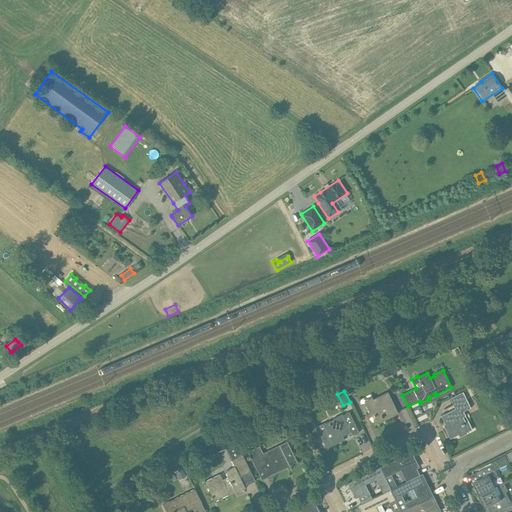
[(398,414),(388,392),(364,404),(375,425),(398,414)]
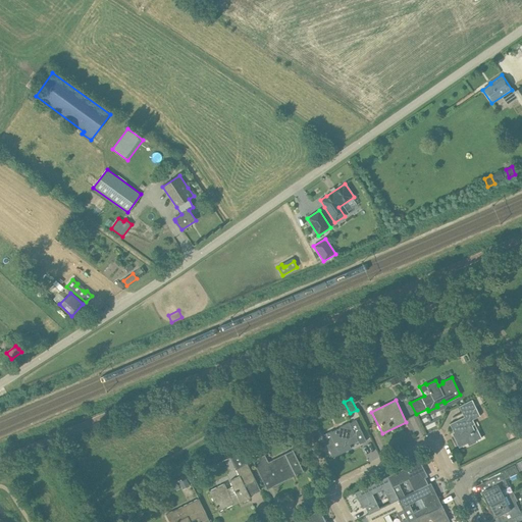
[(474,424),(472,420),(480,416),(472,400),(459,406),(462,414),(465,413),(466,416),(451,424),(451,423),(450,424),(454,432),(455,432),(457,434),(454,436),(459,448),(467,444),(468,446),(476,441),(476,440),(481,438),(477,429),(474,431),(472,425),(474,424)]
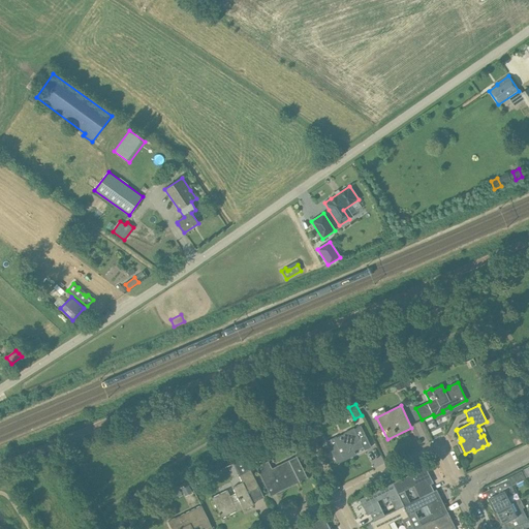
[(310,427),(312,433),(318,430),(315,425),(310,427)]
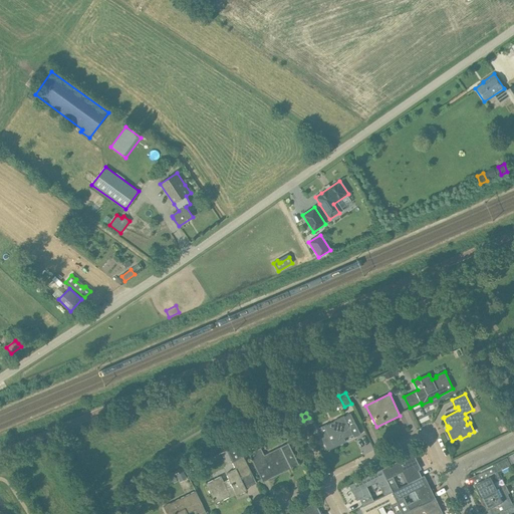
[(326,424),(317,429),(327,451),(341,444),(340,442),(344,440),(343,439),(352,434),(354,438),(360,435),(350,414),(344,417),(343,416),(333,421),(334,421),(326,425),(326,424)]
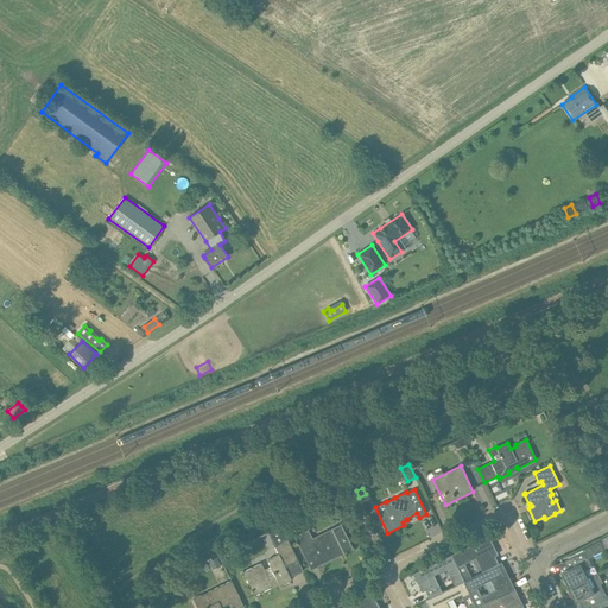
[(284,533),(285,534),(295,530),(291,523),(282,527),(284,531),(284,533)]
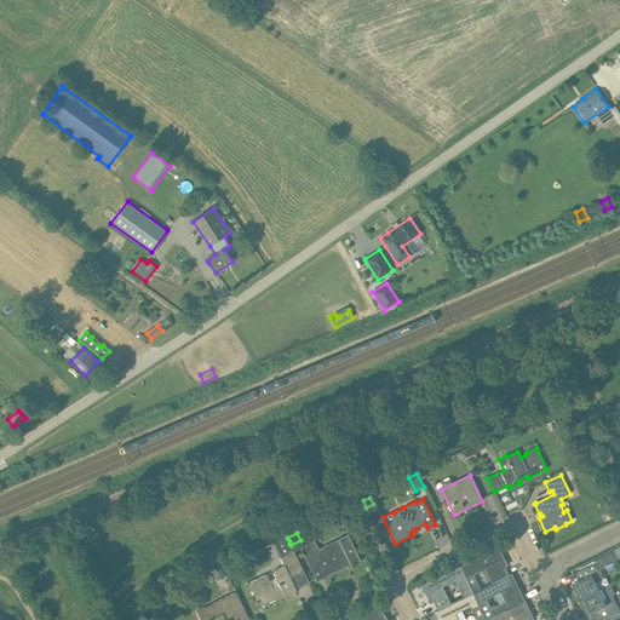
[(314,540),(299,547),(317,583),(325,579),(322,575),(348,563),(349,567),(361,561),(348,534),(336,539),(337,540),(317,549),(314,540)]
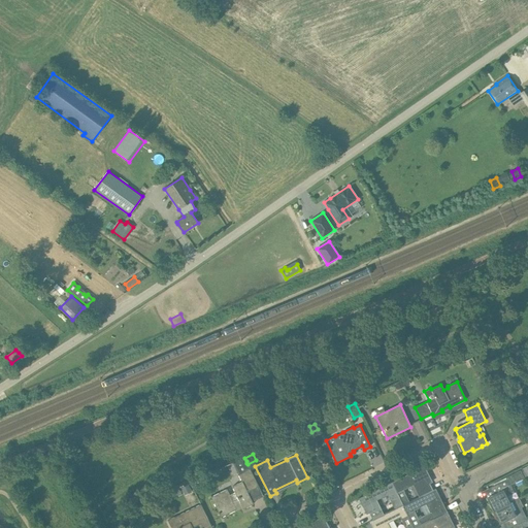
[(421,495),(433,490),(426,475),(429,474),(425,466),(392,482),(397,494),(403,491),(402,489),(415,483),(421,495)]
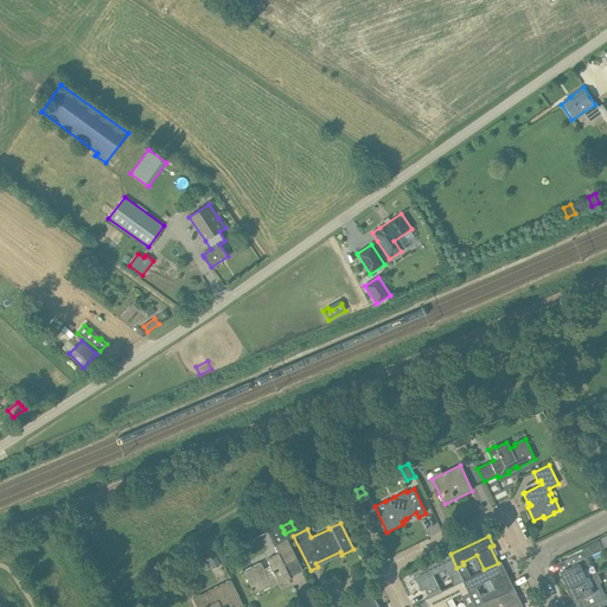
[(261,562),(242,572),(246,577),(249,585),(254,594),(272,586),(272,585),(278,581),(280,585),(292,579),(283,563),(296,557),(291,547),(287,540),(287,538),(274,545),(279,554),(267,558),(270,566),(269,567),(263,569),(261,562)]
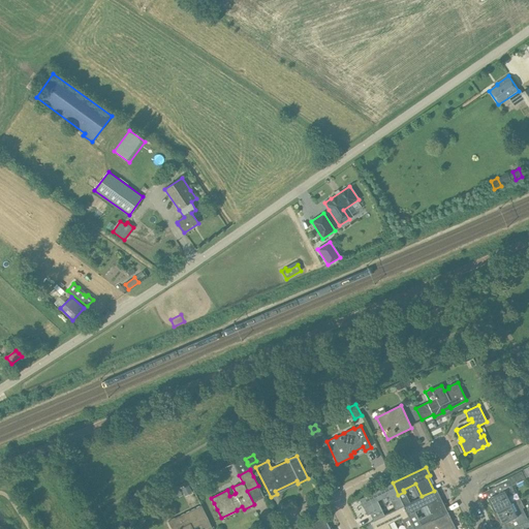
[(511,504),(508,496),(515,492),(512,486),(528,478),(524,469),(512,474),(514,477),(492,489),(495,495),(489,498),(492,504),(493,504),(497,511),(511,504)]
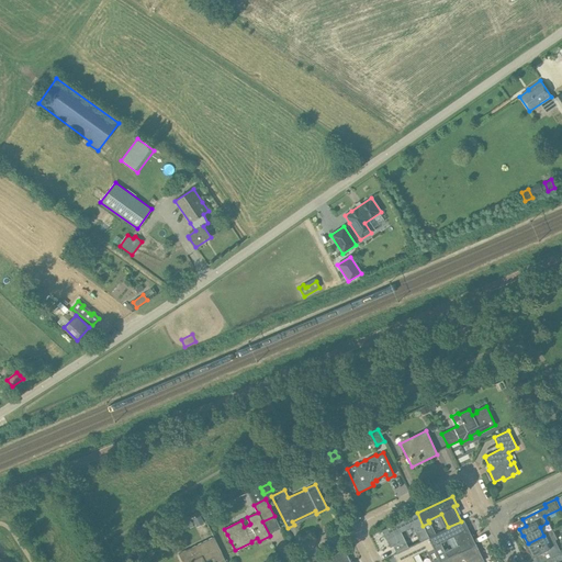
[(415,525),(422,540),(428,537),(426,531),(423,525),(417,513),(382,530),(386,539),(389,538),(396,553),(407,547),(402,534),(401,532),(415,525)]
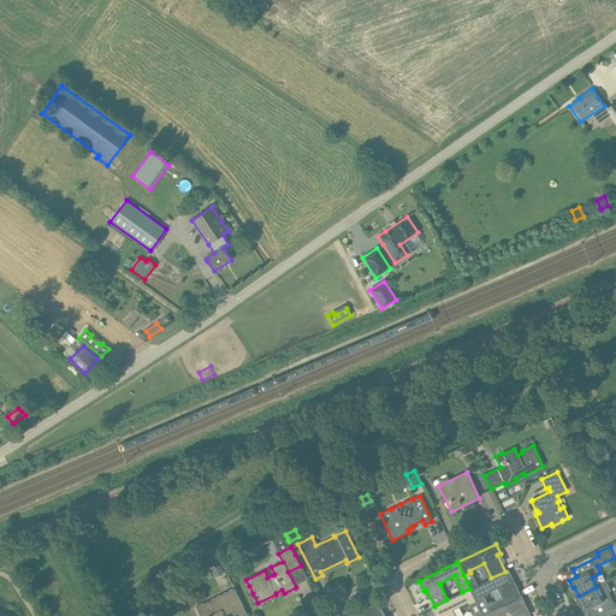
[(224,574),(219,566),(212,569),(215,578),(224,574)]
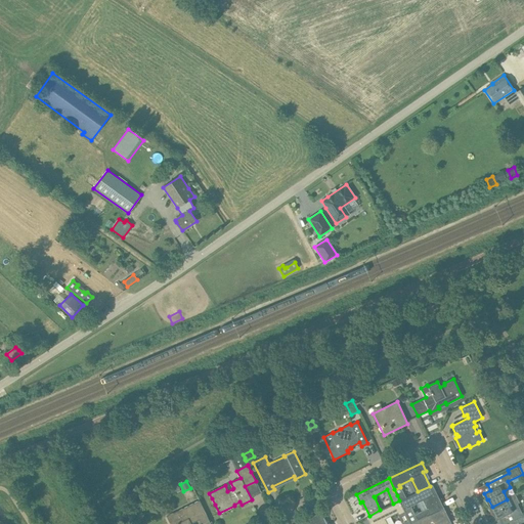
[(437,503),(434,495),(436,493),(432,485),(430,486),(418,491),(416,492),(405,497),(399,500),(404,512),(410,509),(409,507),(423,500),(427,509),(407,518),(410,523),(443,508),(440,501),(437,503)]
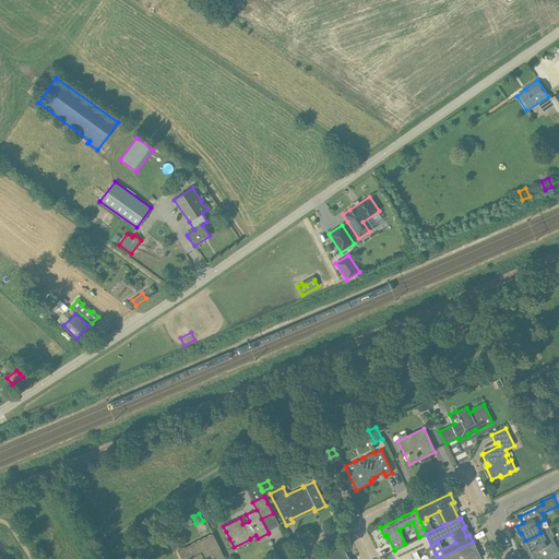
[(432,531),(429,525),(424,528),(426,534),(432,531)]
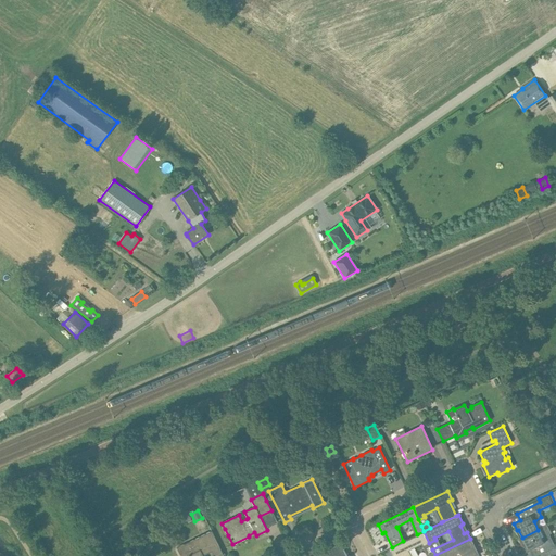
[(538,530),(522,538),(526,544),(525,545),(529,555),(536,555),(538,555),(555,547),(550,534),(552,533),(547,525),(538,530)]
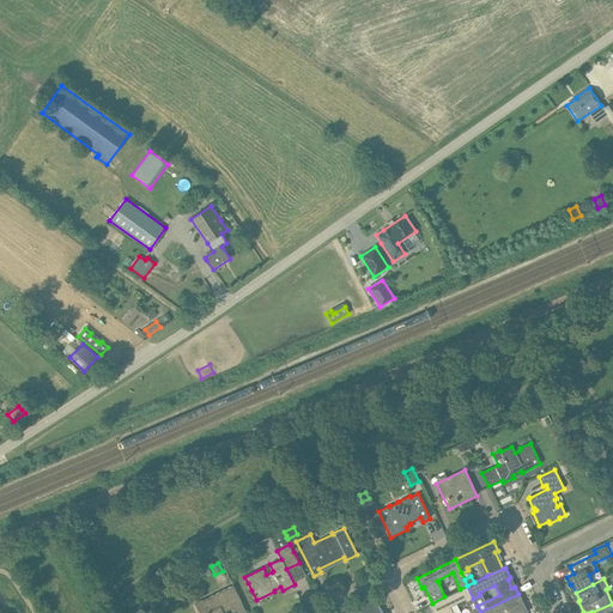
[(195,605),(199,612),(223,612),(224,612),(234,608),(235,612),(241,612),(246,611),(232,586),(195,605)]
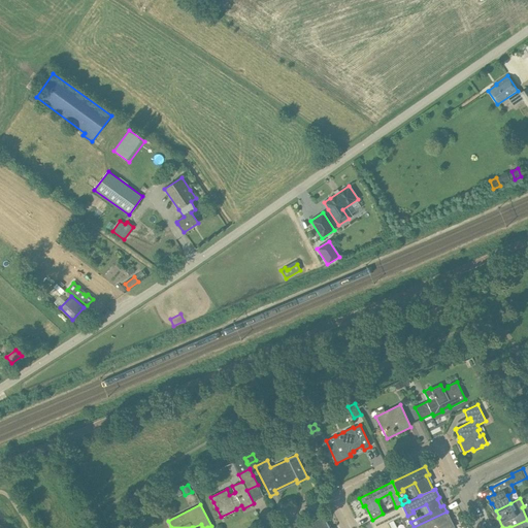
[(402,504),(396,507),(383,514),(372,520),(369,521),(372,527),(390,527),(389,525),(388,523),(400,516),(402,519),(407,516),(402,504)]
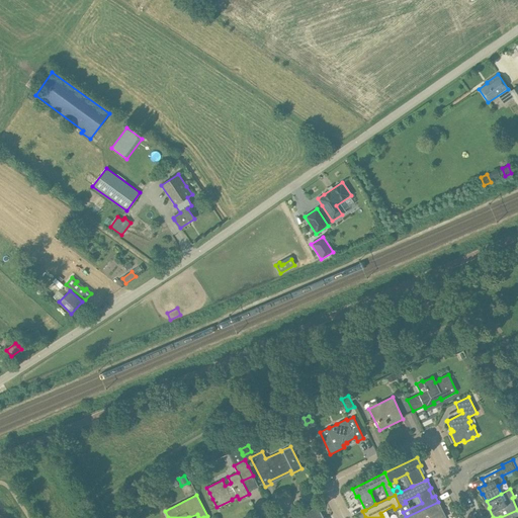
[(406,517),(426,517),(428,517),(442,517),(439,512),(442,510),(438,502),(406,517)]
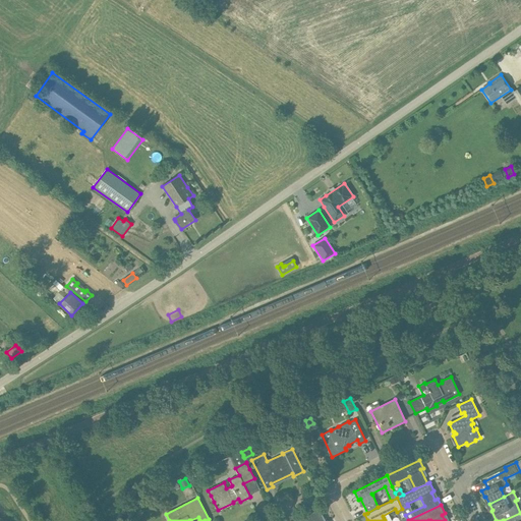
[(325,520),(320,509),(293,520),(325,520)]
